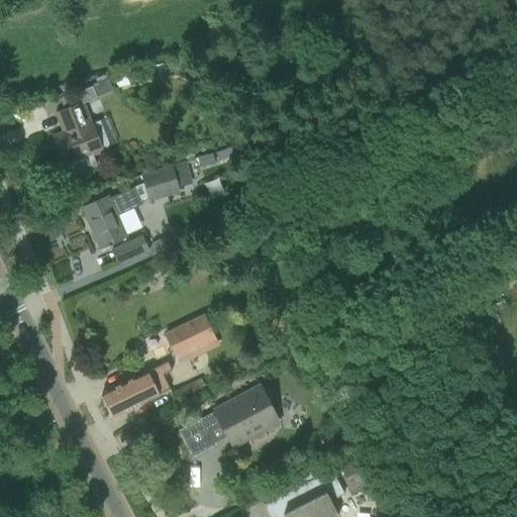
[(112,91),(107,79),(90,86),(90,87),(80,91),(85,102),(95,98),(95,97),(112,91)]
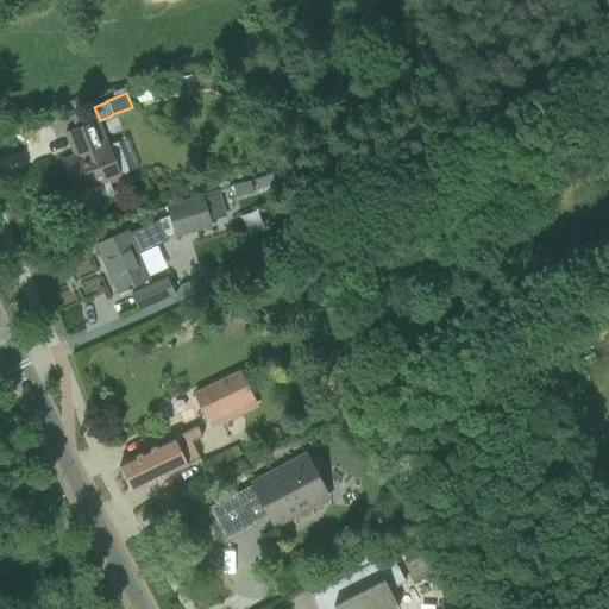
[(62,162),(75,195),(76,194),(81,208),(83,207),(82,207),(112,195),(107,182),(119,177),(106,144),(105,145),(95,121),(67,133),(75,157),(62,162)]
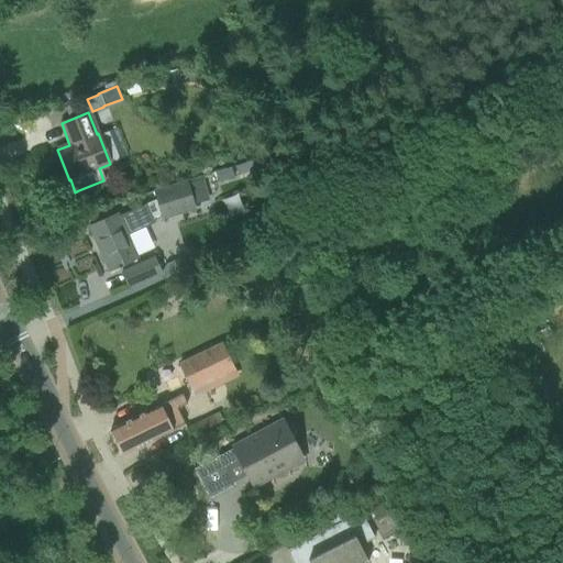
[(108,217),(88,227),(108,271),(117,267),(118,269),(121,267),(120,265),(136,258),(127,235),(154,223),(152,219),(159,216),(159,214),(155,200),(145,205),(118,217),(117,213),(108,217)]
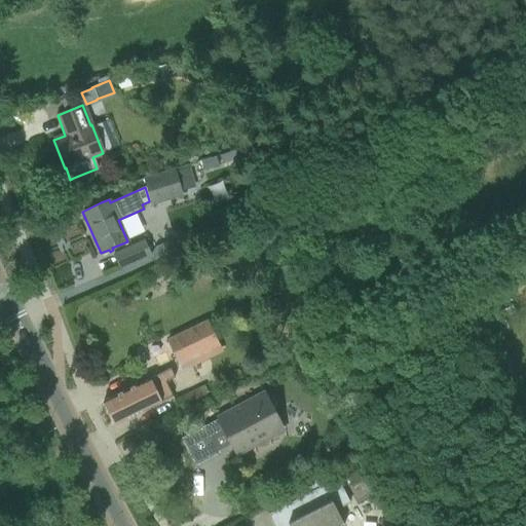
[(112,254),(119,269),(150,256),(143,239),(112,254)]
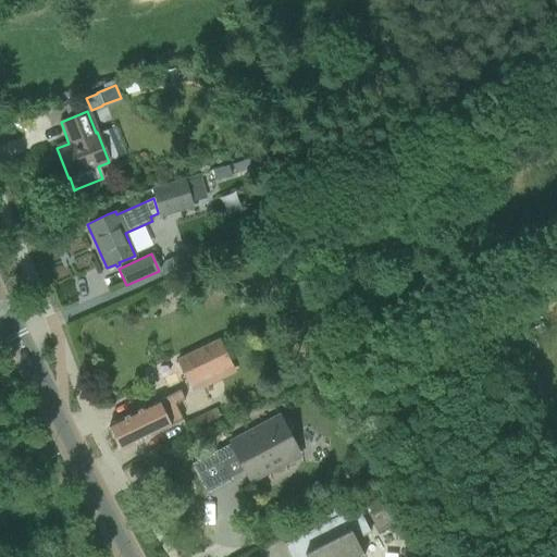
[(188,385),(232,363),(219,338),(176,359),(188,385)]
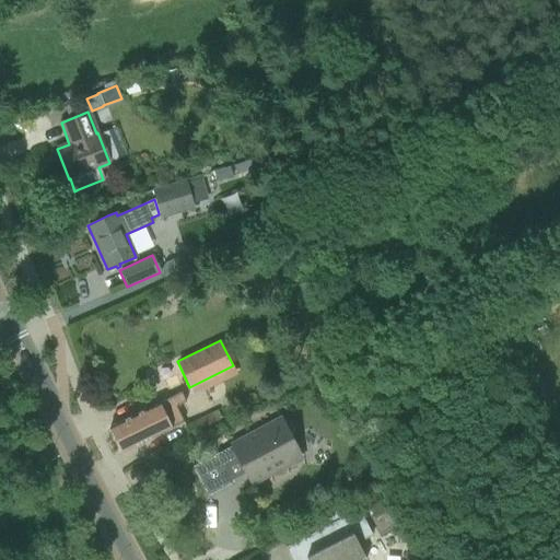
[(179,392),(109,427),(121,452),(184,421),(176,406),(184,401),(179,392)]
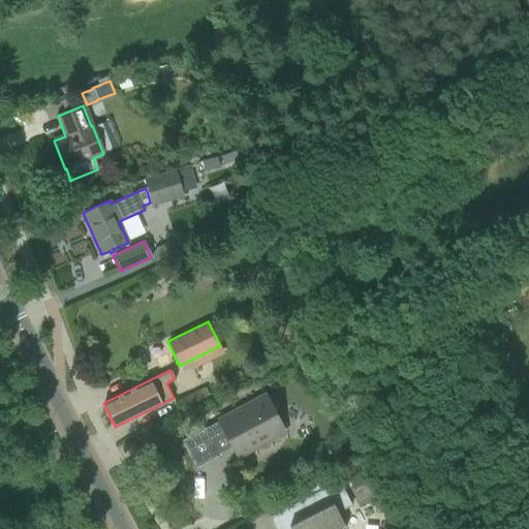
[(210,399),(222,393),(217,382),(205,387),(175,402),(181,413),(210,399)]
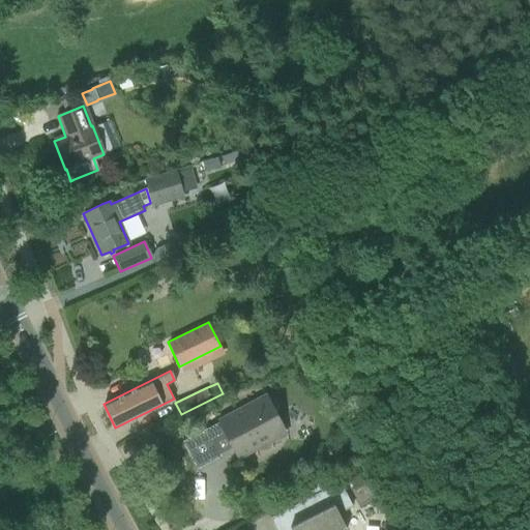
[(265,396),(200,432),(181,441),(196,469),(221,455),(213,443),(232,433),(236,442),(233,444),(232,447),(237,457),(284,432),(265,396)]
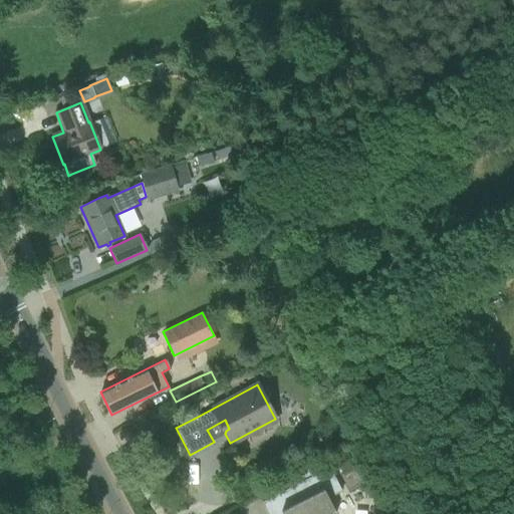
[(272,488),(276,495),(279,493),(325,468),(322,462),(272,488)]
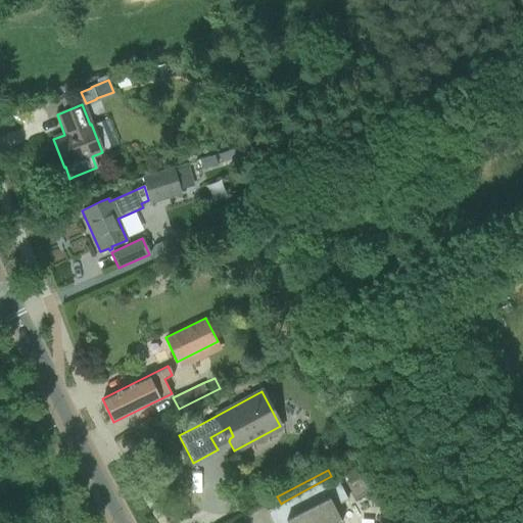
[(284,502),(281,504),(266,512),(266,513),(270,511),(276,522),(341,522),(344,521),(335,506),(348,498),(336,475),(284,502)]
